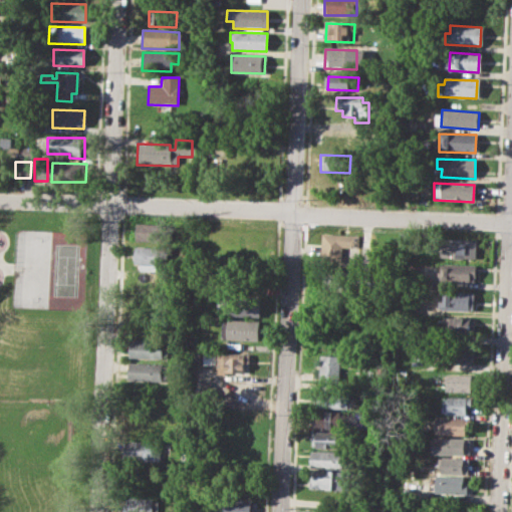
[(134,225),(167,226),(166,244),(133,243),(134,225)]
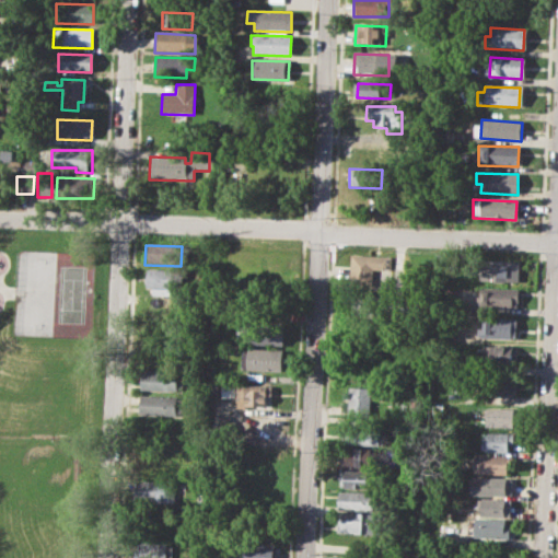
[(350,256),(390,257),(388,271),(371,271),(370,286),(348,285),(350,256)]
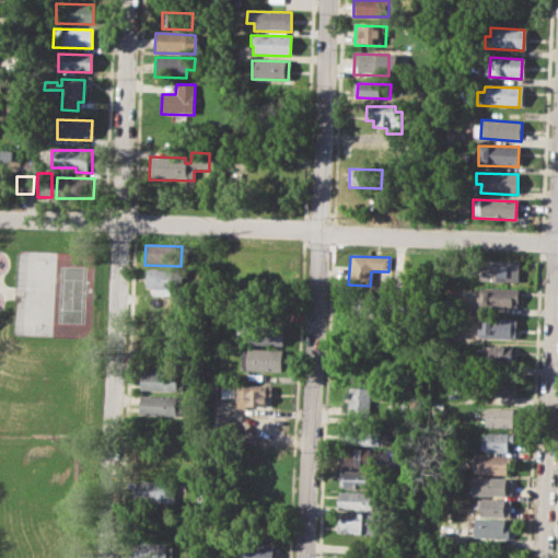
[(479,262),(518,264),(516,283),(478,281),(479,262)]
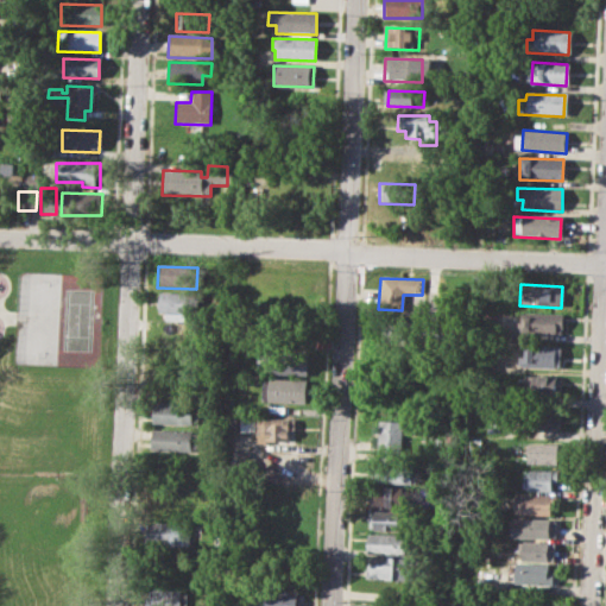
[(157,292),(196,295),(195,315),(156,313),(157,292)]
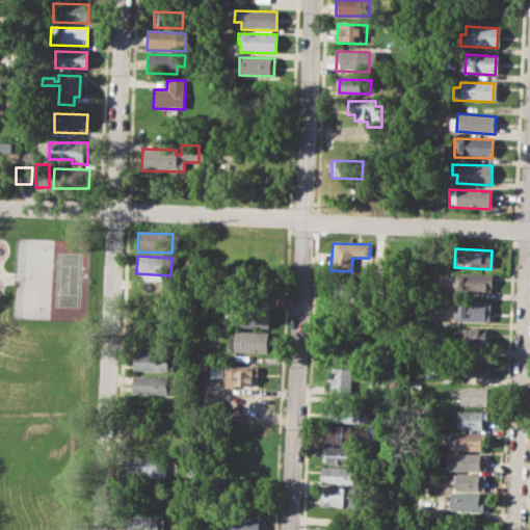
[(455,273),(491,275),(491,289),(485,289),(485,294),(454,292),(455,273)]
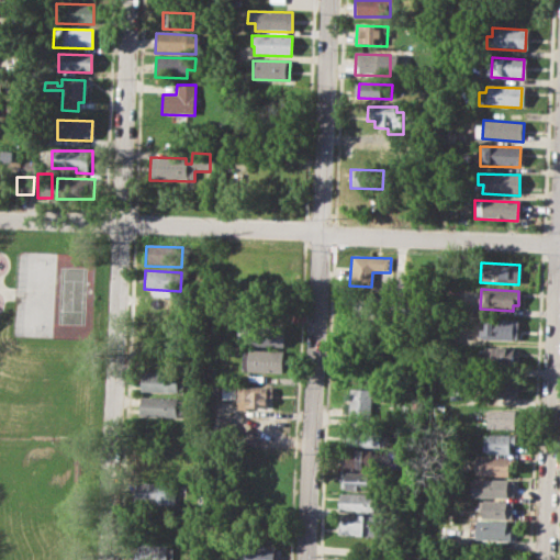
[(480,320),(517,323),(516,342),(479,339),(480,320)]
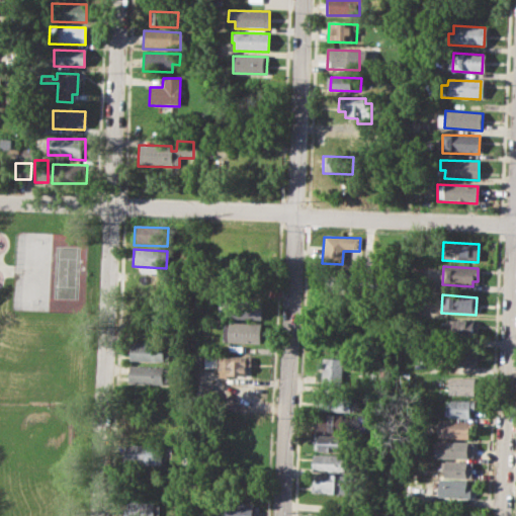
[(228,302),(260,303),(260,321),(227,320),(228,302)]
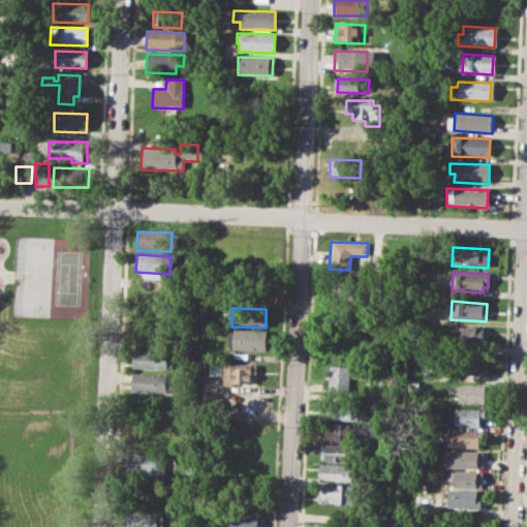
[(454,328),(485,330),(485,348),(453,347),(454,328)]
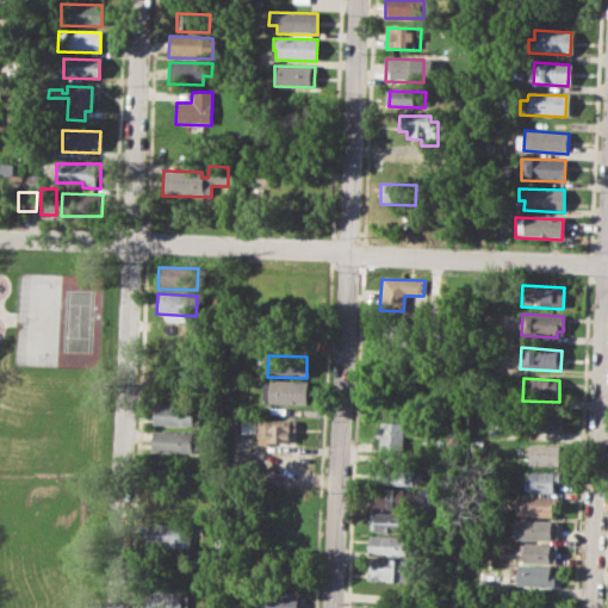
[(264,383),(306,384),(305,405),(264,404),(264,383)]
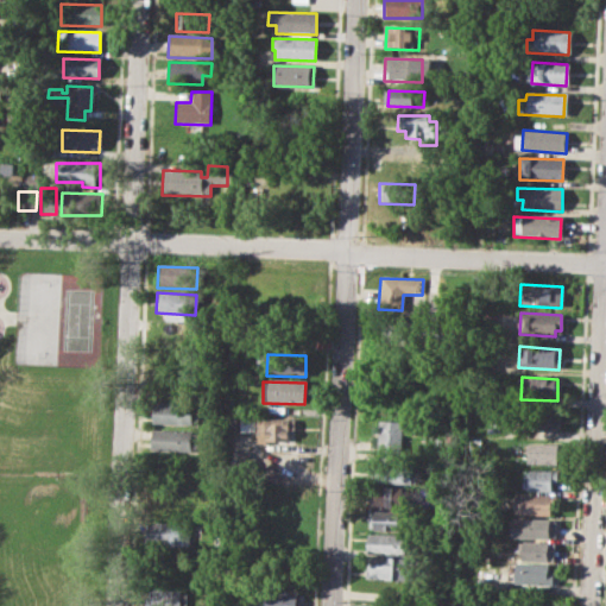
[(152,404),(191,405),(191,427),(152,425),(152,404)]
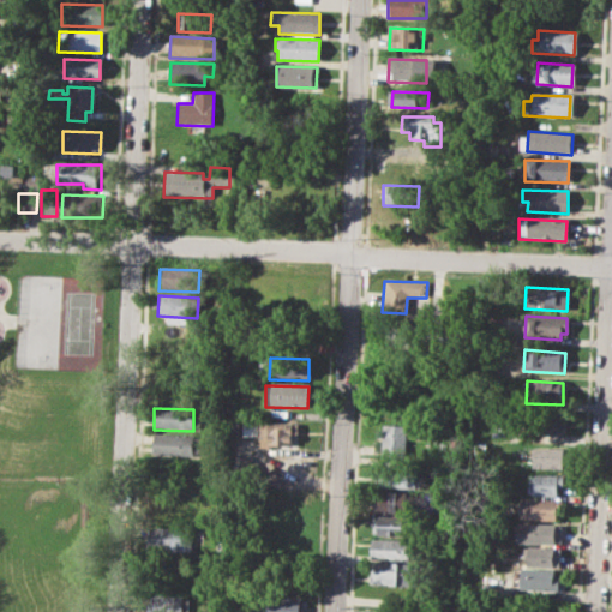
[(529,417),(567,419),(565,437),(528,435),(529,417)]
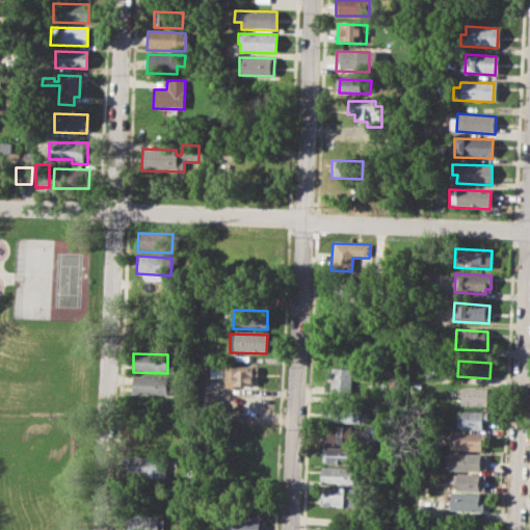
[(210,364),(222,364),(222,378),(210,378),(210,364)]
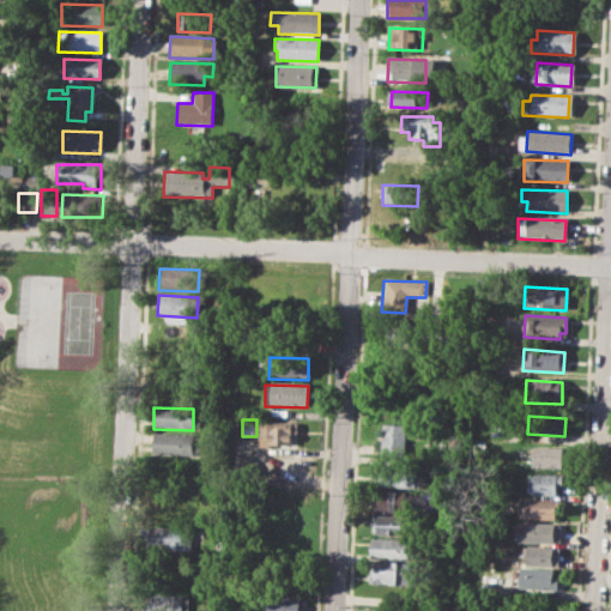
[(260,424),(259,448),(291,448),(291,436),(298,436),(298,424),(260,424)]
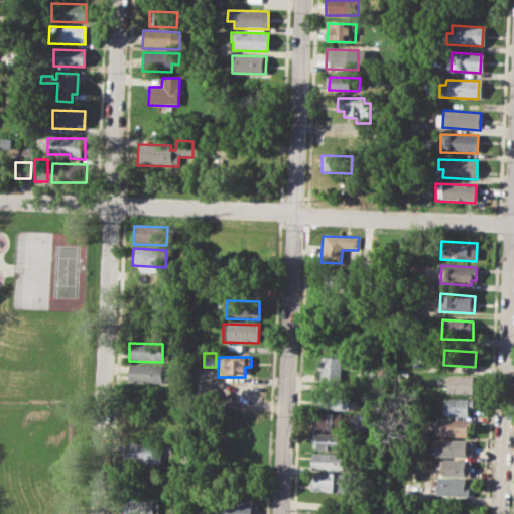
[(322,358),(341,358),(340,385),(320,384),(322,358)]
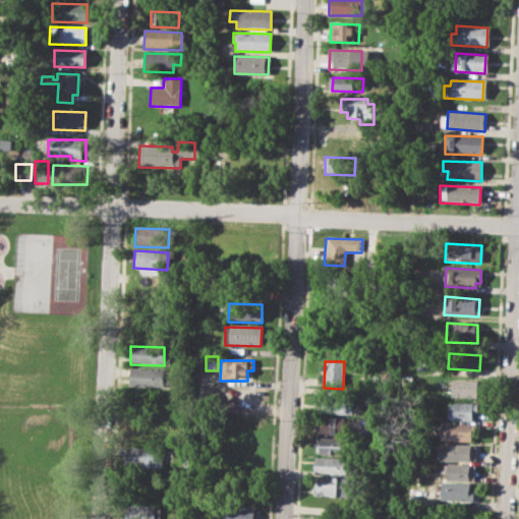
[(130,368),(163,369),(163,389),(130,388),(130,368)]
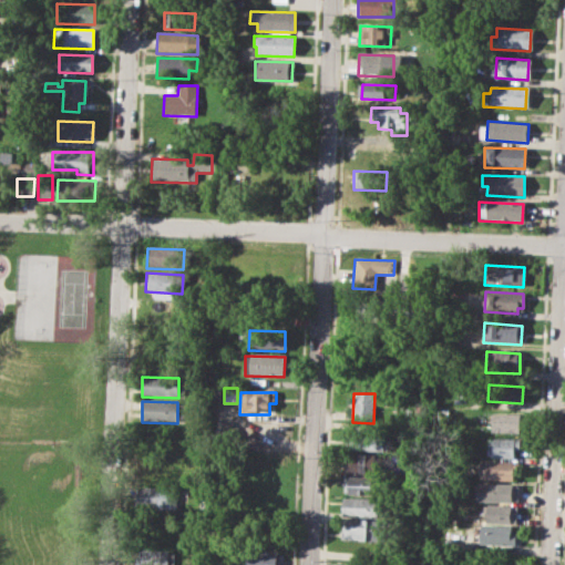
[(492,413),(520,414),(519,434),(491,433),(492,413)]
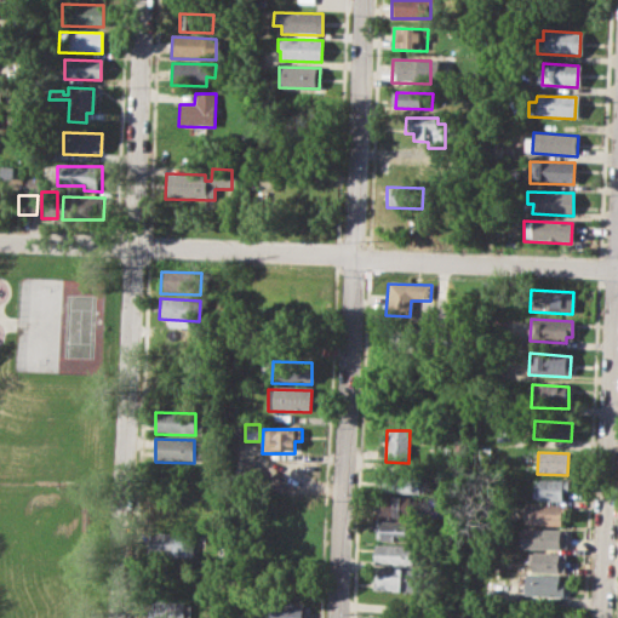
[(379,474),(419,476),(418,495),(378,493),(379,474)]
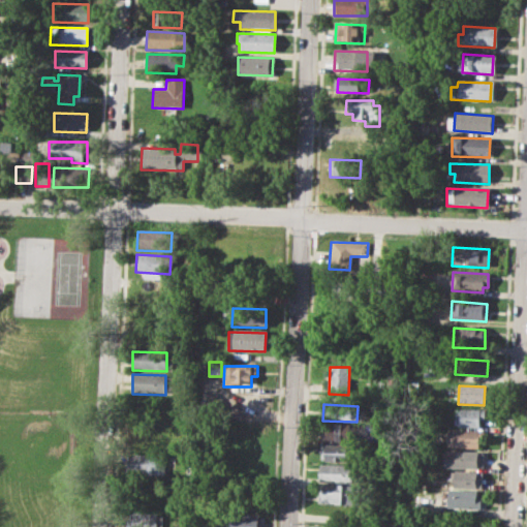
[(455,410),(484,411),(484,422),(478,422),(478,428),(455,428),(455,410)]
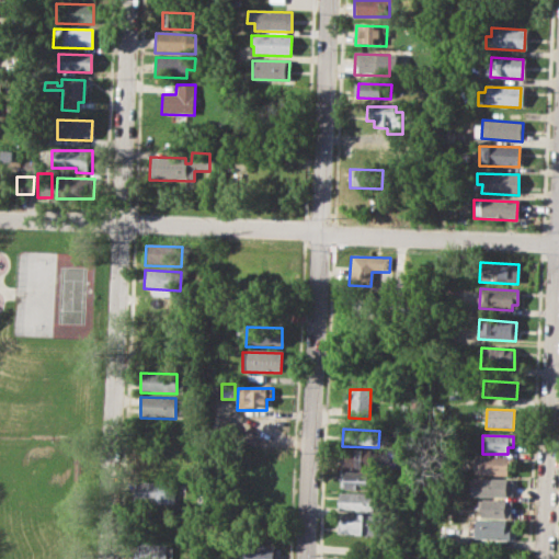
[(145,449),(166,449),(164,472),(144,471),(145,449)]
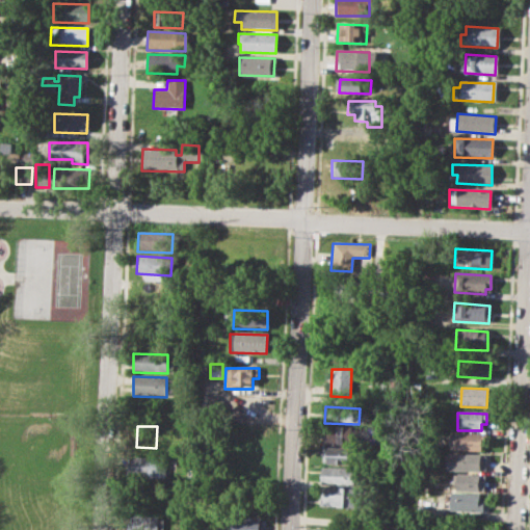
[(324,427),(364,428),(364,446),(324,444),(324,427)]
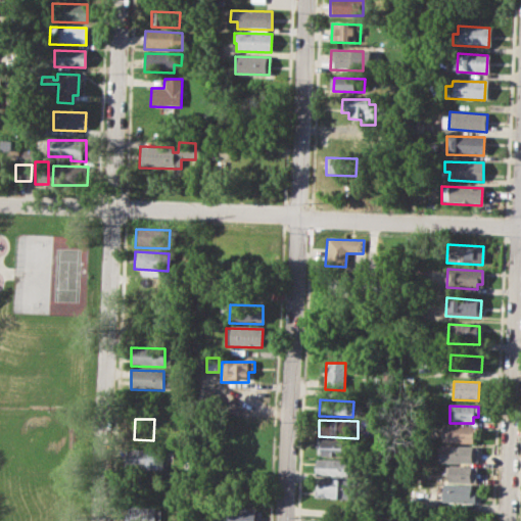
[(442,426),(477,428),(476,444),(441,442),(442,426)]
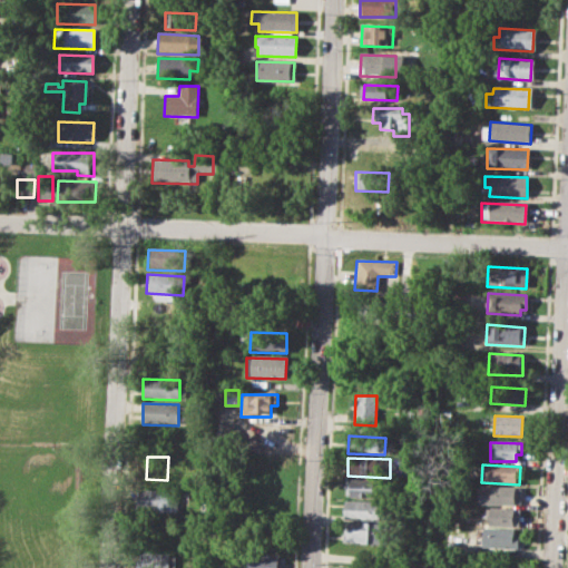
[(348,480),(385,481),(385,498),(346,497),(348,480)]
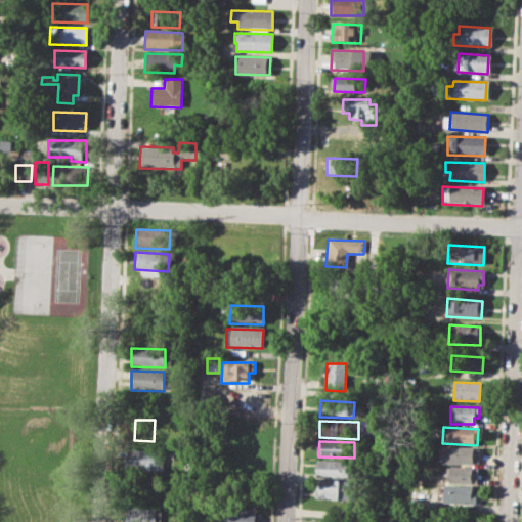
[(440,447),(478,449),(477,465),(440,464),(440,447)]
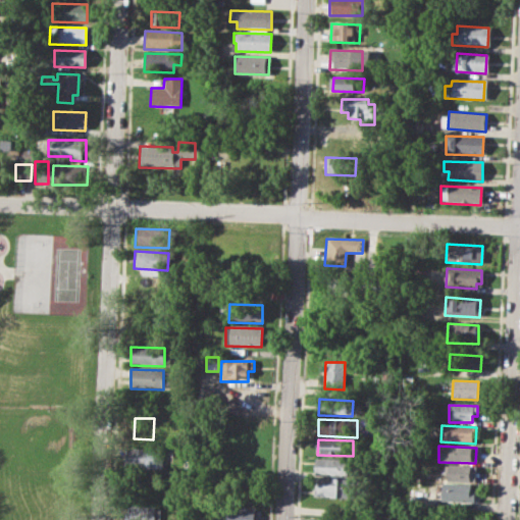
[(127,449),(164,450),(164,469),(126,468),(127,449)]
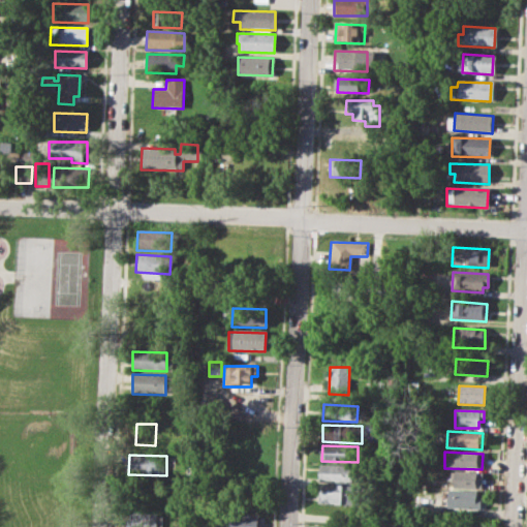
[(321,464),(358,466),(358,484),(320,482),(321,464)]
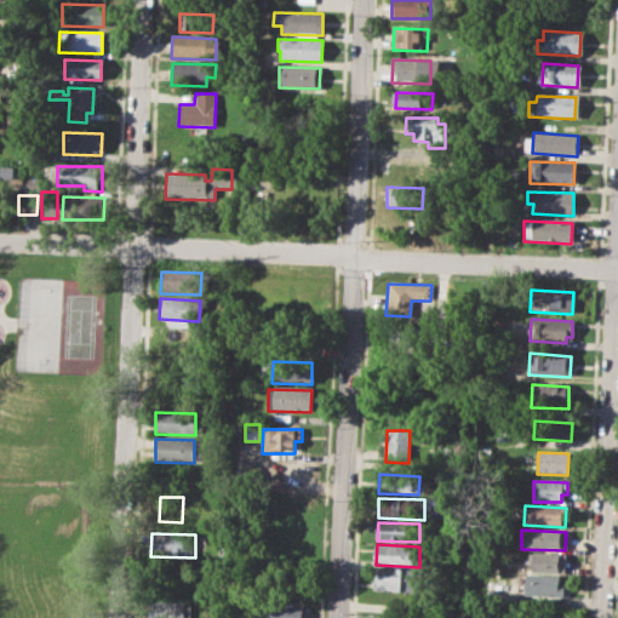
[(530,553),(565,554),(564,574),(528,573),(530,553)]
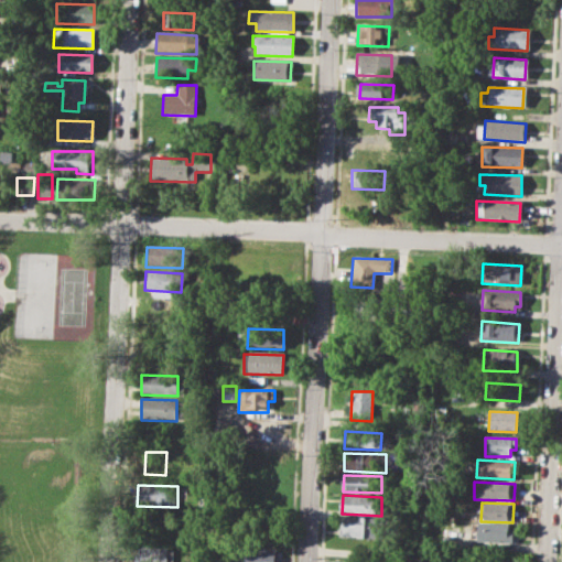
[(341,518),(384,519),(382,539),(339,537),(341,518)]
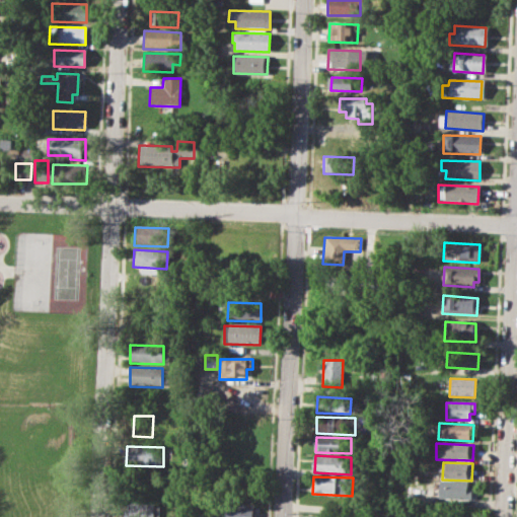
[(440,483),(467,484),(467,490),(472,490),(471,501),(439,499),(440,483)]
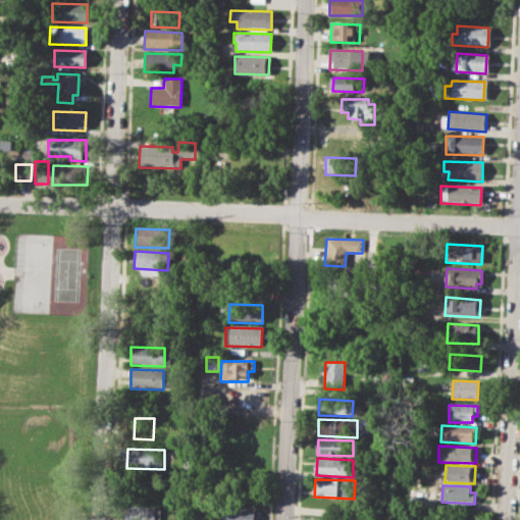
[(128,519),(128,507),(158,508),(158,519),(128,519)]
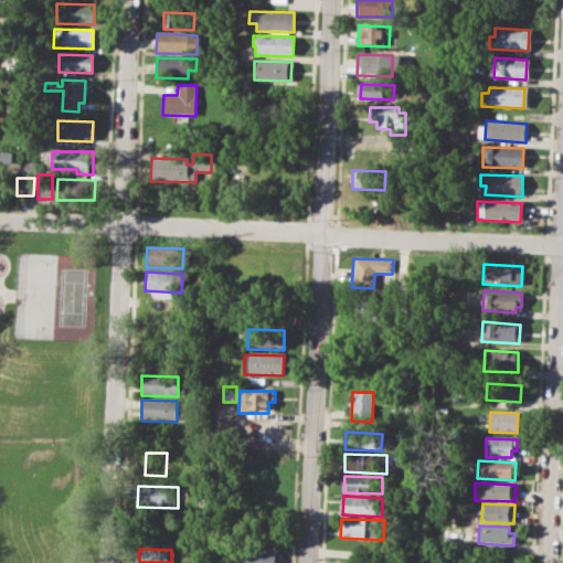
[(238,562),(238,552),(277,553),(277,562),(238,562)]
